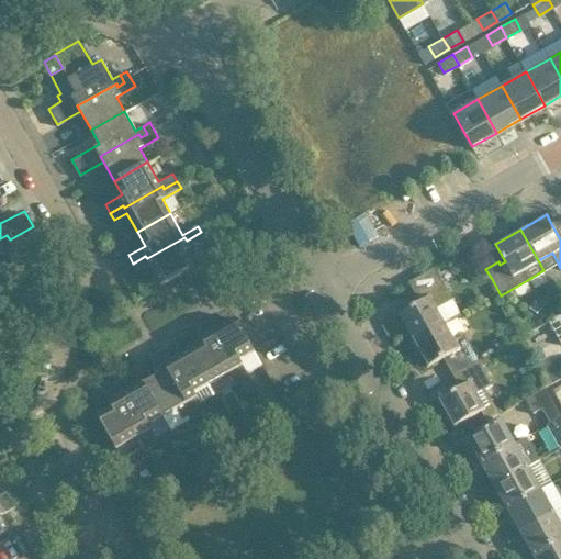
[(214,258),(203,239),(204,238),(201,232),(187,241),(184,237),(147,258),(145,256),(133,264),(137,271),(149,265),(160,283),(193,265),(195,269),(192,270),(192,271),(219,257),(217,256),(214,258)]
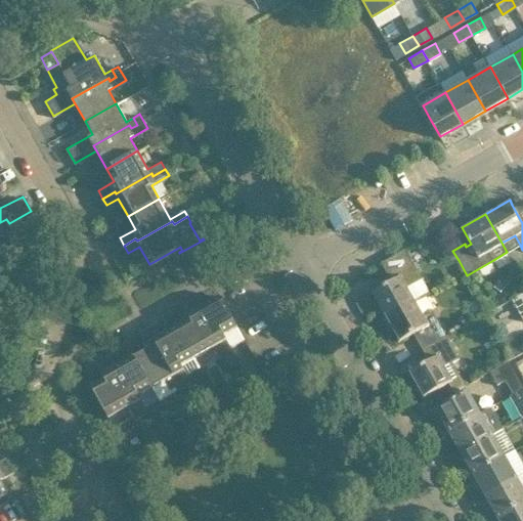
[(0,252),(19,242),(9,223),(6,219),(0,222),(0,252)]
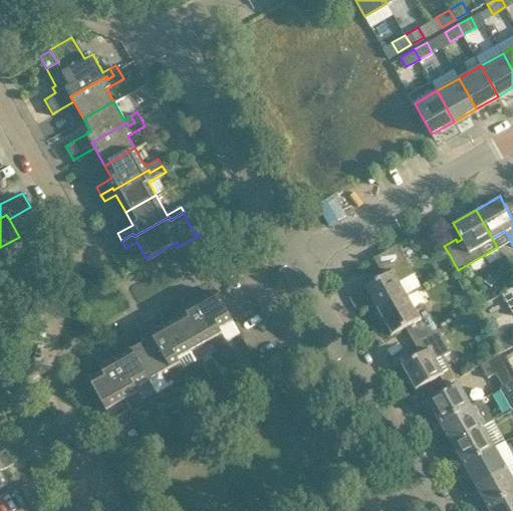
[(373,257),(377,264),(377,265),(381,263),(388,273),(364,286),(378,310),(406,294),(421,285),(397,243),(373,257)]
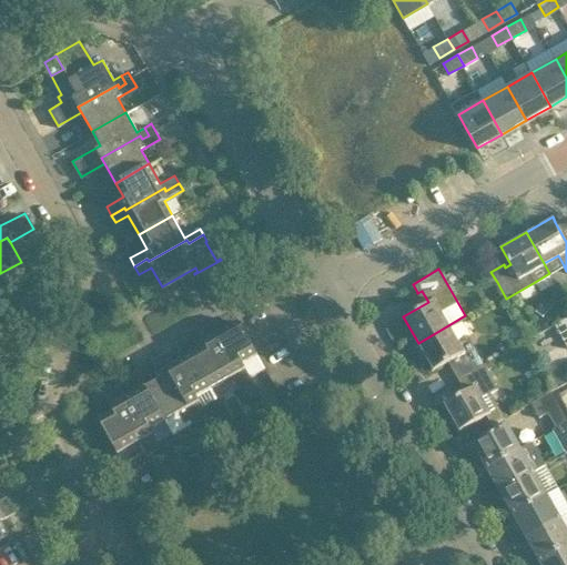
[(566,315),(553,323),(566,346),(566,345),(566,315)]
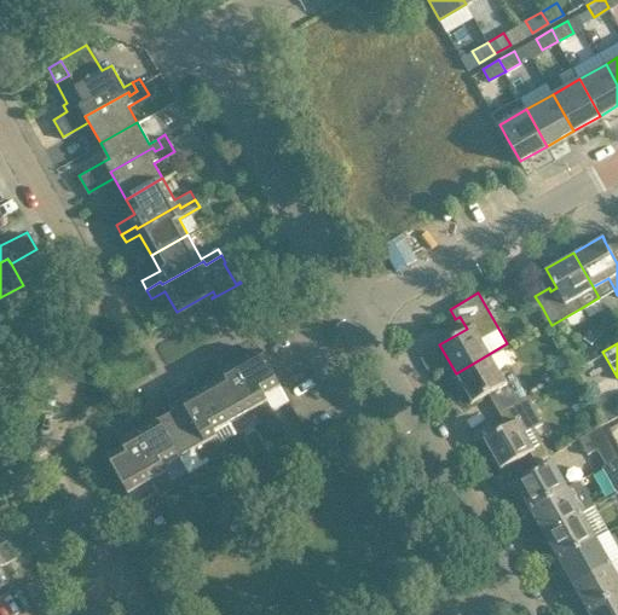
[(231,347),(223,352),(231,366),(234,365),(258,407),(260,406),(267,419),(276,415),(272,410),(289,400),(281,386),(259,348),(238,360),(231,347)]
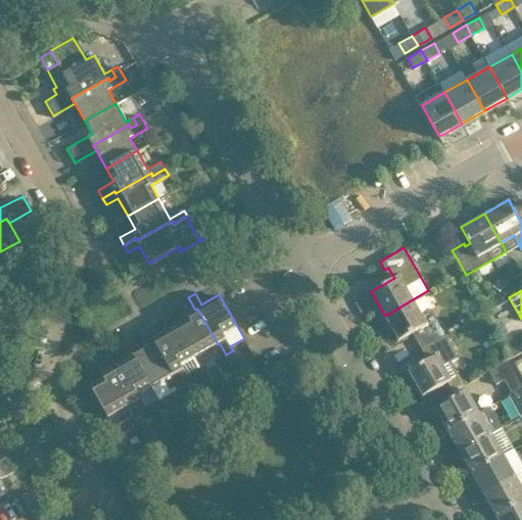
[(197,309),(195,310),(188,297),(180,301),(189,317),(176,325),(199,367),(200,366),(195,357),(212,347),(219,359),(226,355),(220,343),(218,344),(197,309)]
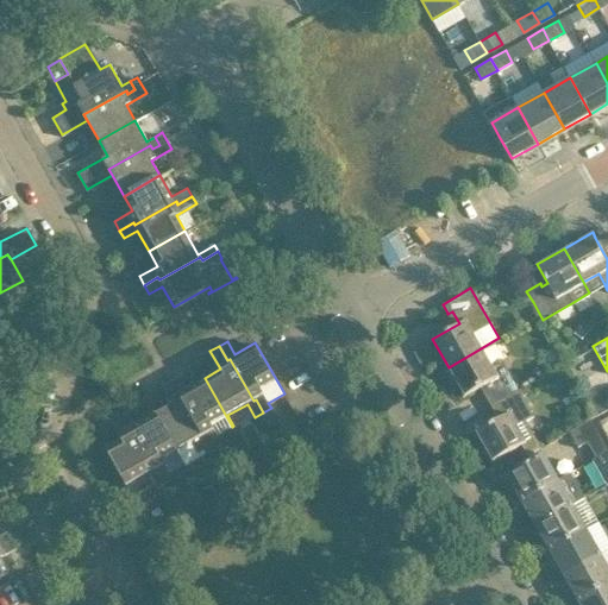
[(481,348),(449,367),(464,395),(483,384),(487,390),(483,391),(490,404),(518,389),(500,358),(489,364),(481,348)]
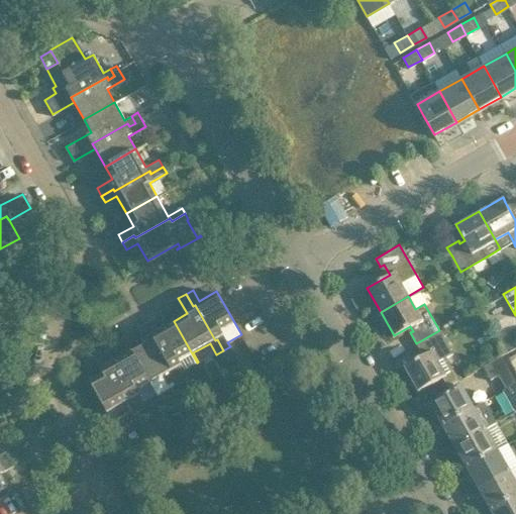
[(496,318),(489,322),(506,351),(515,347),(505,329),(503,330),(496,318)]
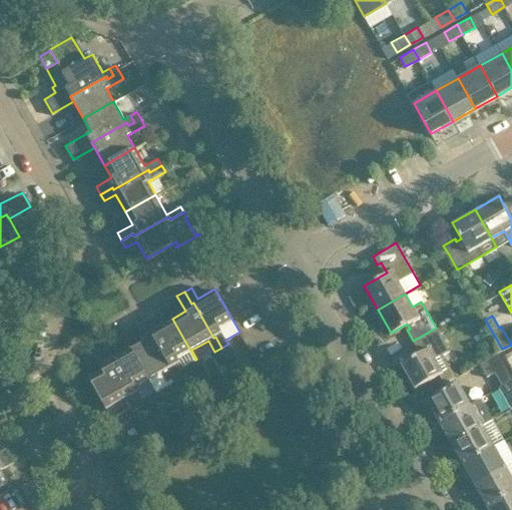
[(149,318),(142,321),(149,334),(152,332),(171,367),(173,365),(180,378),(187,374),(183,367),(195,360),(172,319),(155,328),(149,318)]
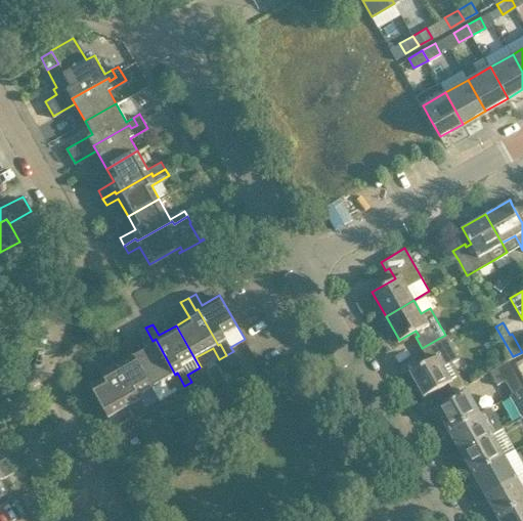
[(146,348),(133,355),(151,388),(153,387),(170,378),(175,387),(179,385),(180,388),(184,386),(177,373),(175,375),(156,339),(153,341),(145,328),(138,333),(146,348)]
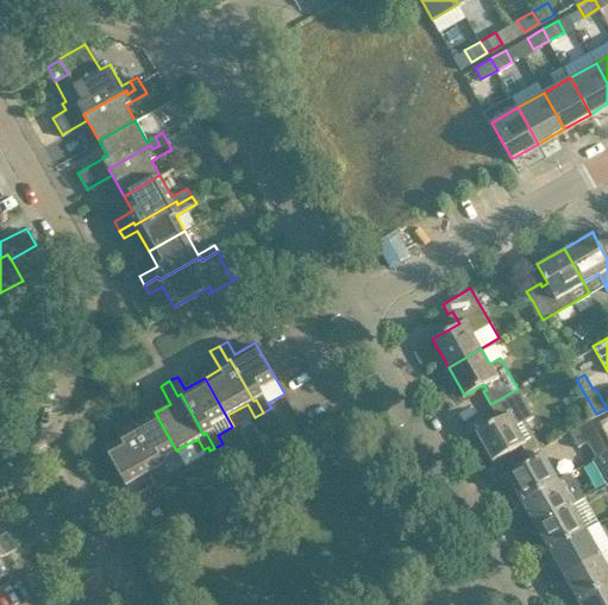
[(518,389),(490,404),(491,405),(495,403),(502,416),(476,432),(491,460),(521,443),(527,454),(540,446),(525,418),(533,414),(518,389)]
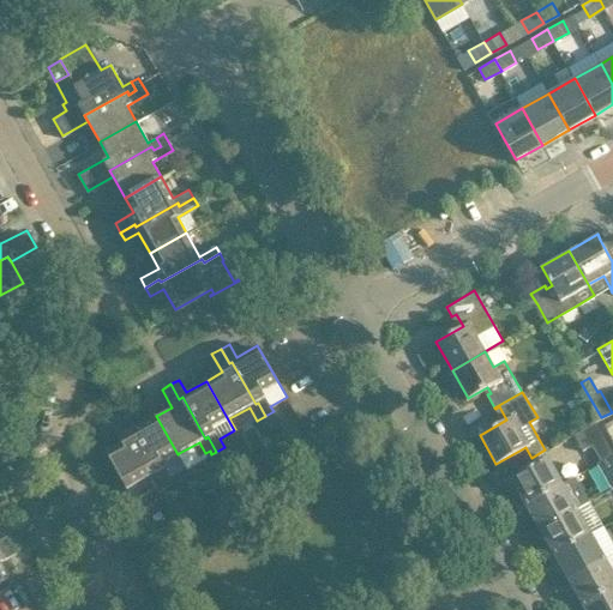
[(128,415),(120,420),(128,434),(131,432),(154,475),(157,472),(166,487),(173,482),(162,463),(178,454),(156,416),(136,428),(128,415)]
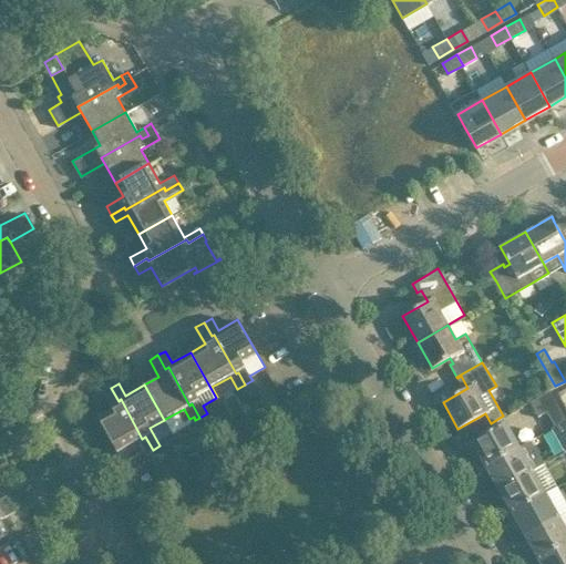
[(143,450),(145,453),(153,450),(145,437),(142,439),(121,399),(119,401),(111,388),(103,392),(113,409),(98,418),(123,461),(143,450)]
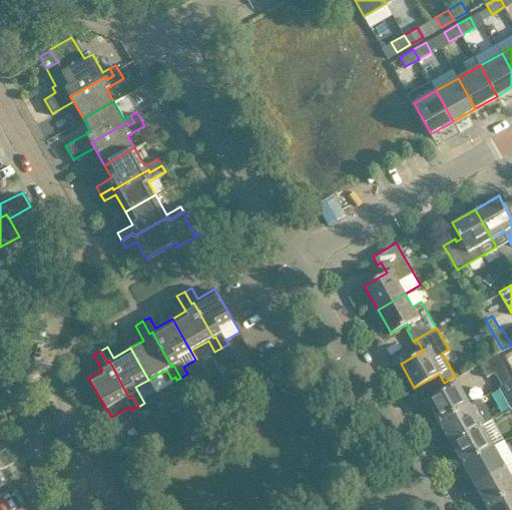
[(501,384),(505,382),(511,378),(497,353),(479,363),(486,376),(494,371),(501,384)]
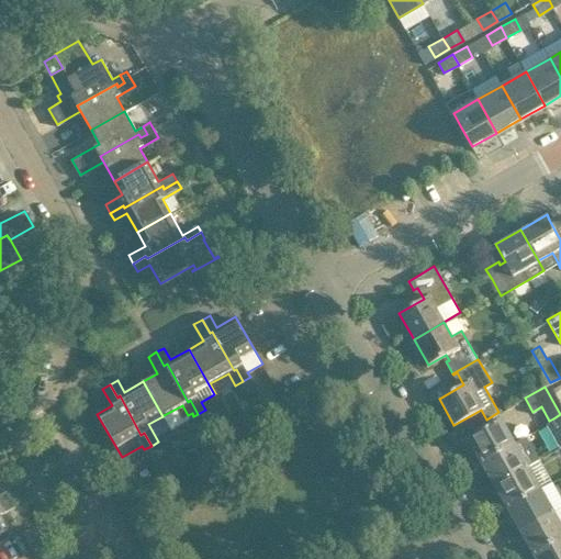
[(248,407),(227,420),(234,432),(236,436),(257,424),(248,407)]
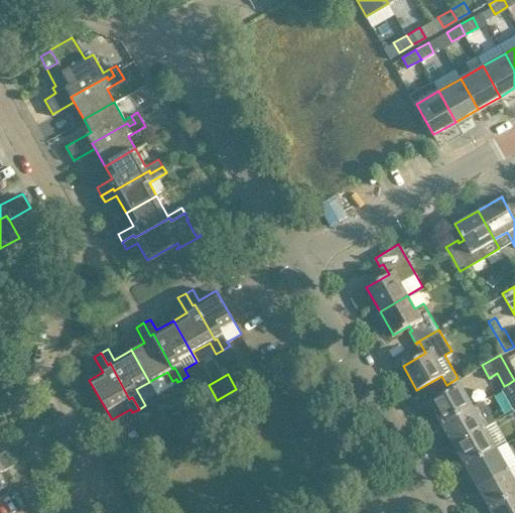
[(501,388),(513,409),(514,407),(514,381),(514,380),(508,384),(504,386),(501,388)]
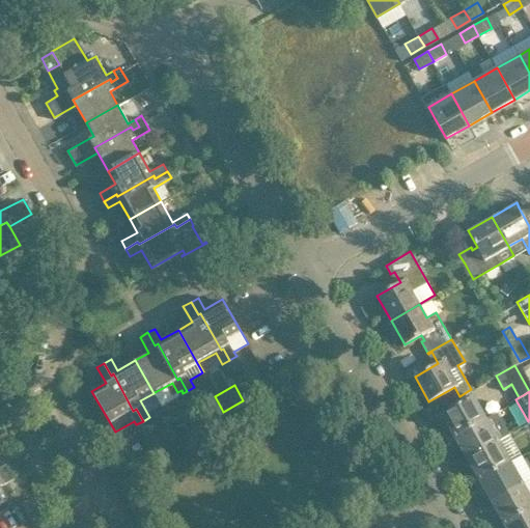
[(442,415),(442,414),(453,435),(485,417),(474,395),(458,404),(441,414),(442,415)]
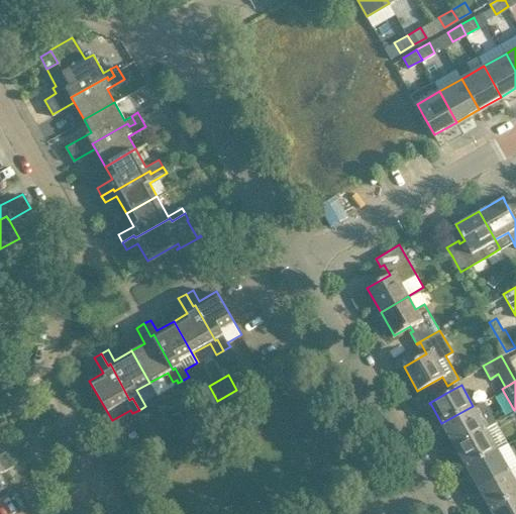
[(441,423),(453,444),(485,426),(473,406),(441,423)]
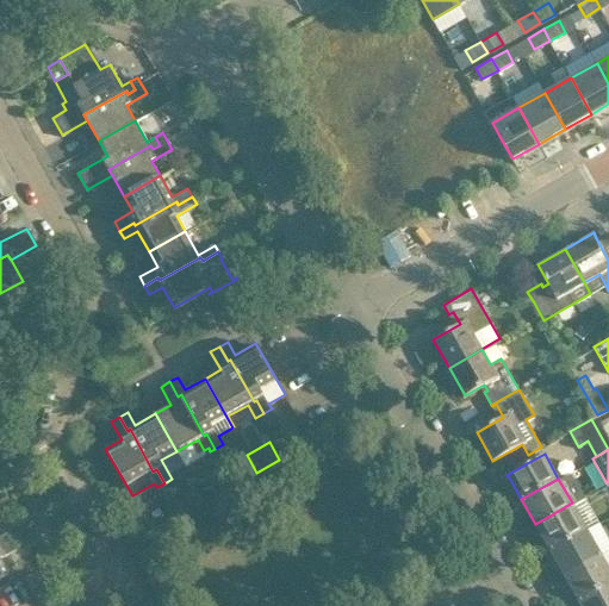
[(215,487),(202,494),(206,503),(221,495),(215,487)]
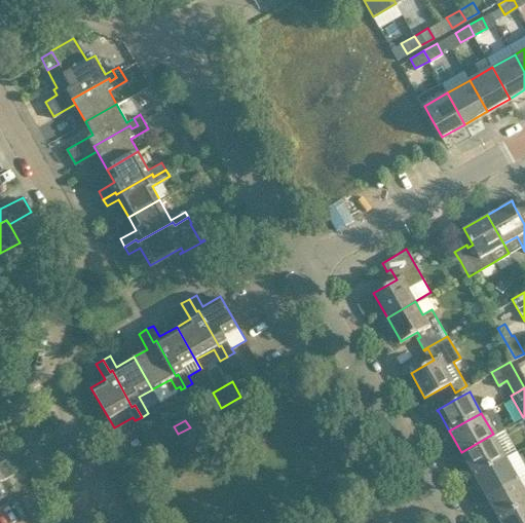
[(461,452),(474,474),(505,456),(493,434),(461,452)]
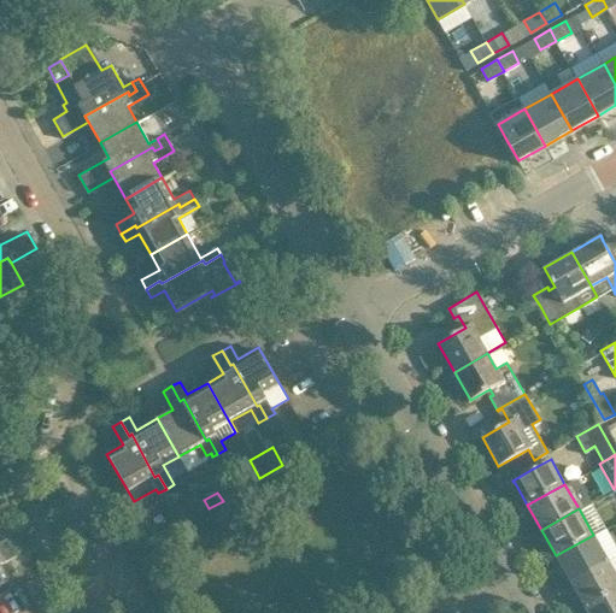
[(570,581),(608,560),(593,535),(556,555),(570,581)]
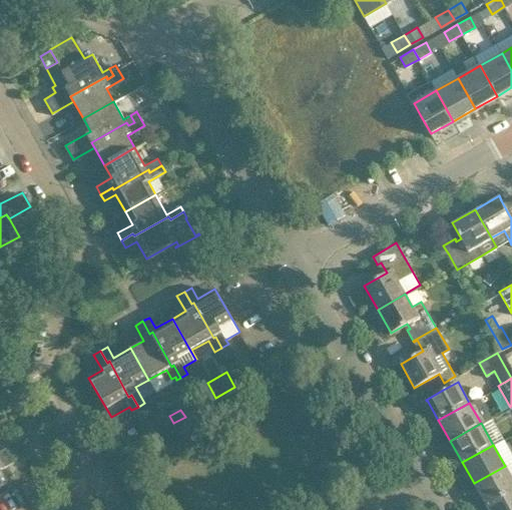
[(0,458),(8,454),(4,447),(0,449),(0,458)]
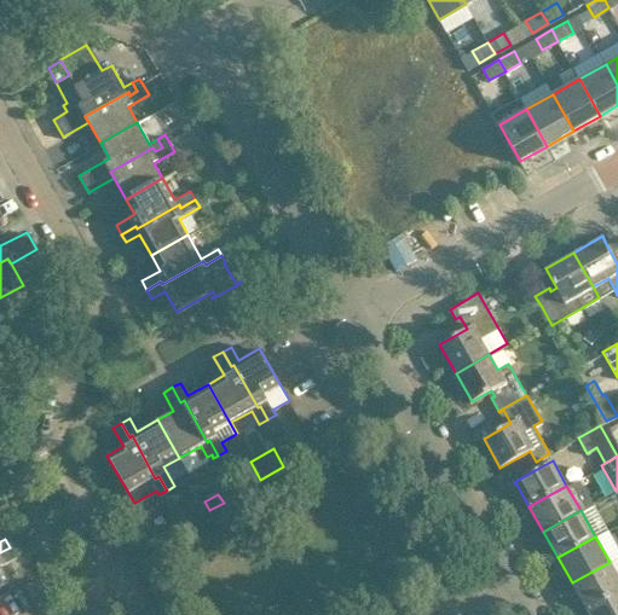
[(0,585),(6,582),(0,572),(0,563),(15,556),(10,547),(0,552),(0,585)]
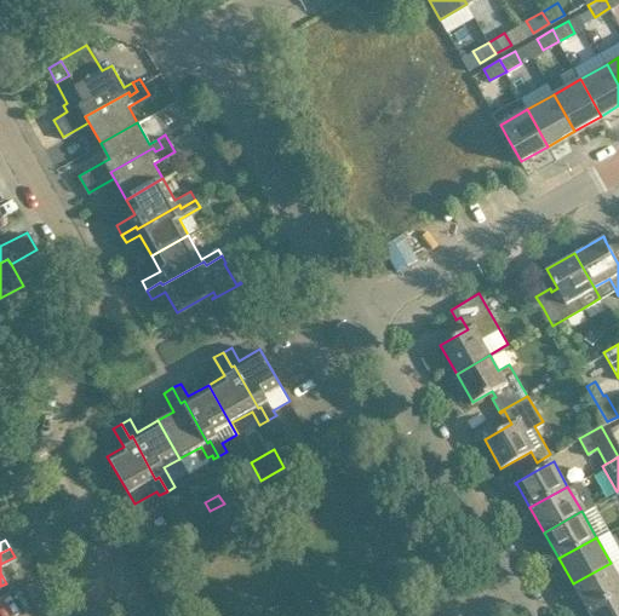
[(573,583),(588,609),(618,591),(618,576),(611,563),(573,583)]
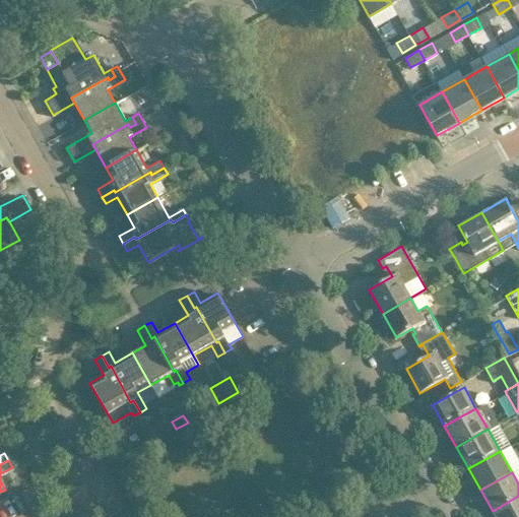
[(518,516),(518,496),(493,511),(496,516),(518,516)]
